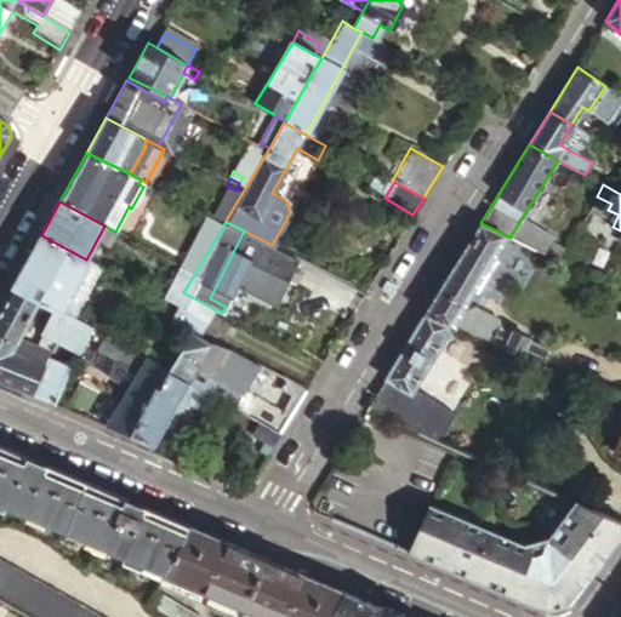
[(519,222),(510,238),(537,251),(546,235),(519,222)]
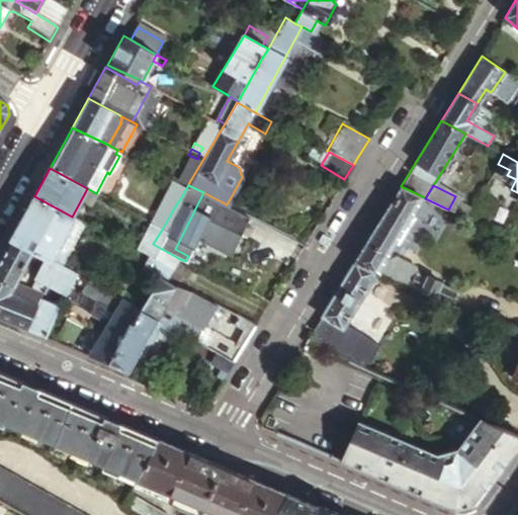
[(391,203),(355,260),(379,271),(449,304),(455,292),(442,285),(443,282),(429,275),(427,278),(418,273),(416,267),(394,257),(385,260),(424,197),(401,186),(391,203)]
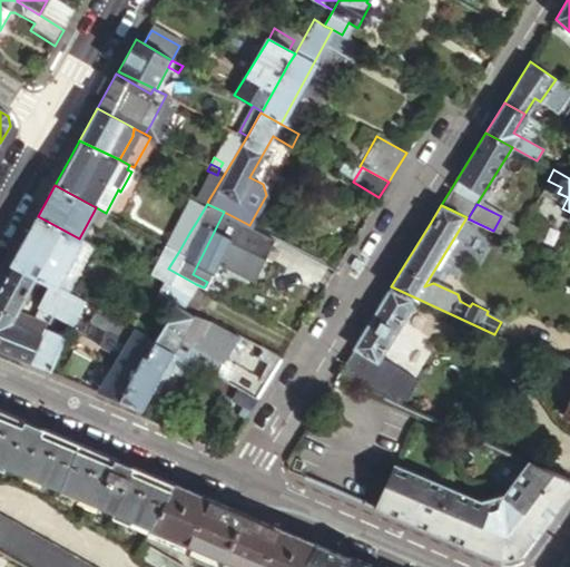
[(96,207),(94,212),(101,216),(104,212),(96,207)]
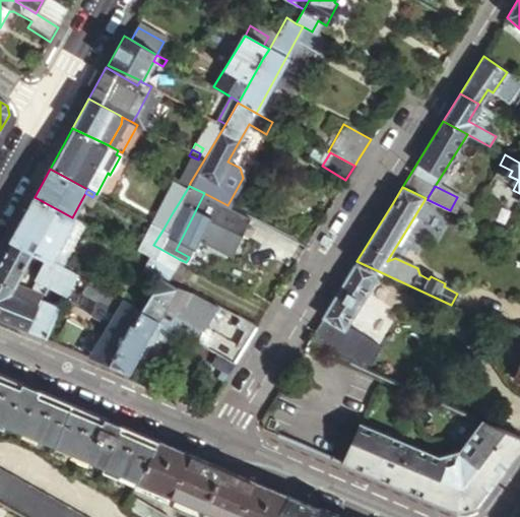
[(228,205),(204,193),(195,211),(208,217),(243,236),(252,217),(228,205)]
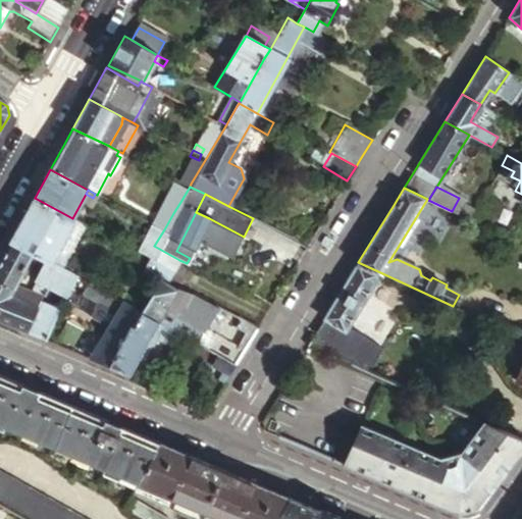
[(170,196),(155,225),(164,229),(173,213),(180,202),(170,196)]
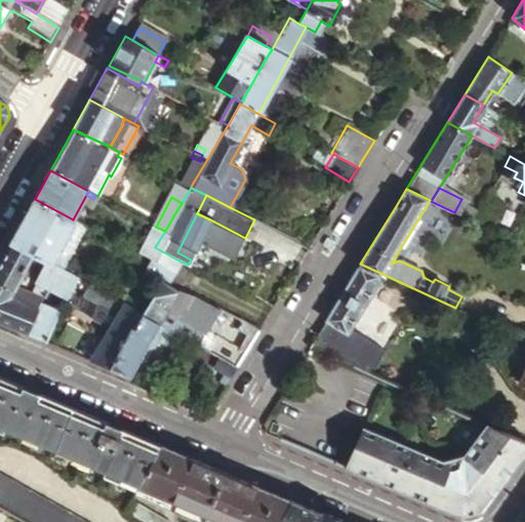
[(32,254),(39,257),(47,262),(51,264),(74,221),(73,219),(35,199),(11,243),(32,254)]
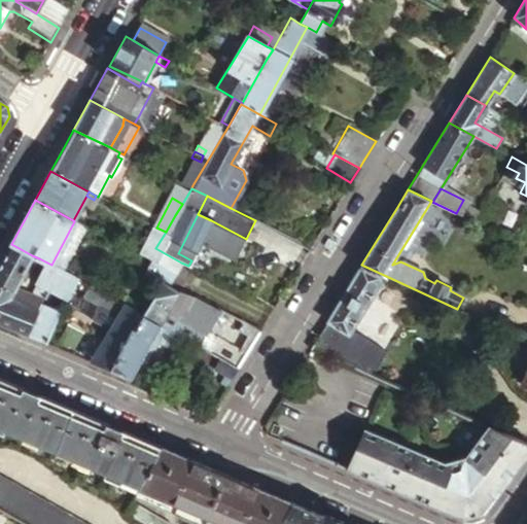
[(482,210),(475,222),(483,225),(489,213),(482,210)]
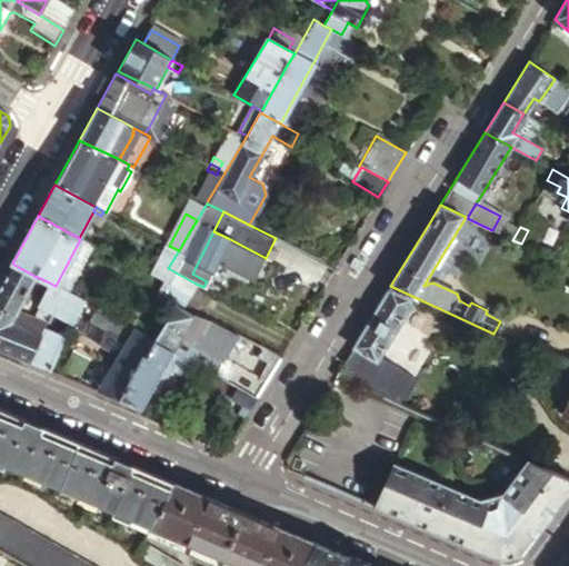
[(150,272),(161,279),(168,268),(179,250),(169,246),(166,244),(150,272)]
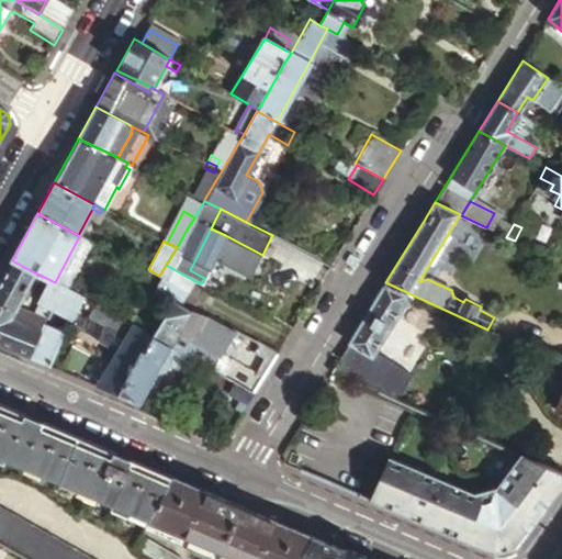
[(12,260),(0,281),(0,299),(15,308),(34,272),(12,260)]
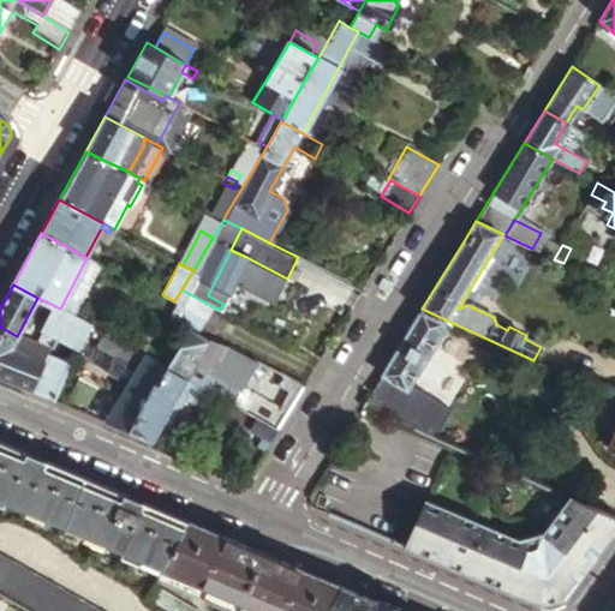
[(212,306),(181,289),(174,301),(204,318),(212,306)]
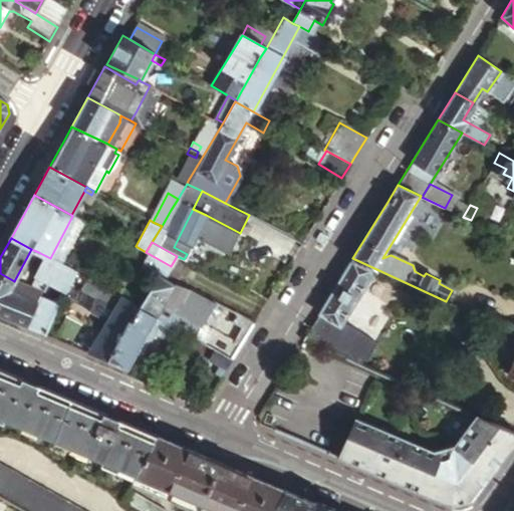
[(138,265),(155,274),(165,278),(171,266),(146,252),(138,265)]
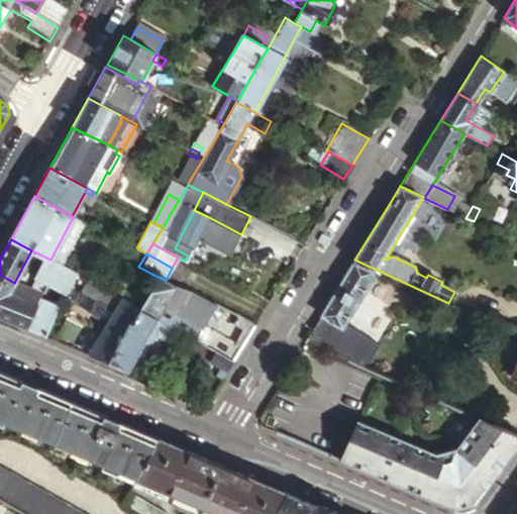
[(41,297),(61,306),(77,274),(50,260),(46,258),(31,285),(44,291),(41,297)]
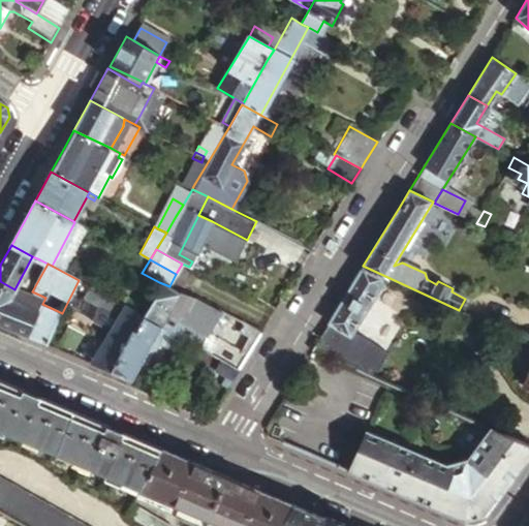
[(363,266),(313,347),(363,370),(365,364),(359,361),(362,356),(347,348),(354,337),(350,335),(387,277),(363,266)]
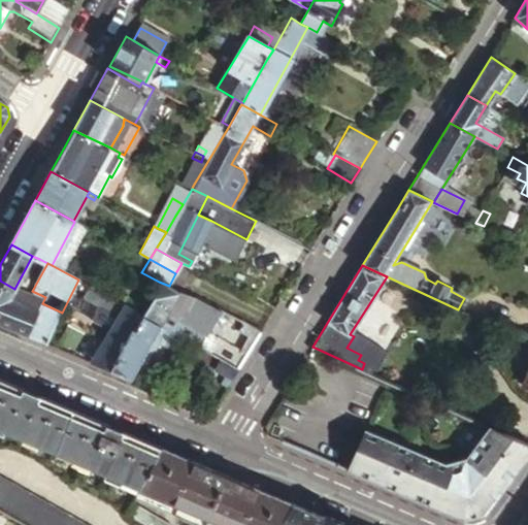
[(0,323),(47,343),(60,319),(8,299),(14,289),(0,281),(0,323)]
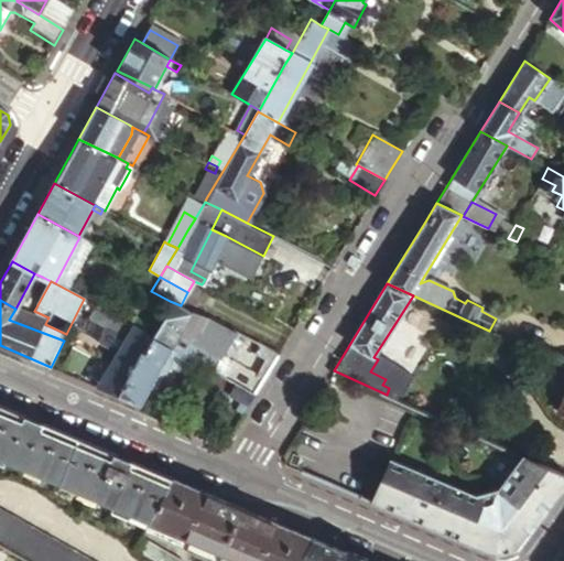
[(170,301),(152,336),(184,355),(201,364),(207,368),(216,352),(229,326),(207,314),(193,310),(192,312),(188,310),(181,305),(170,301)]
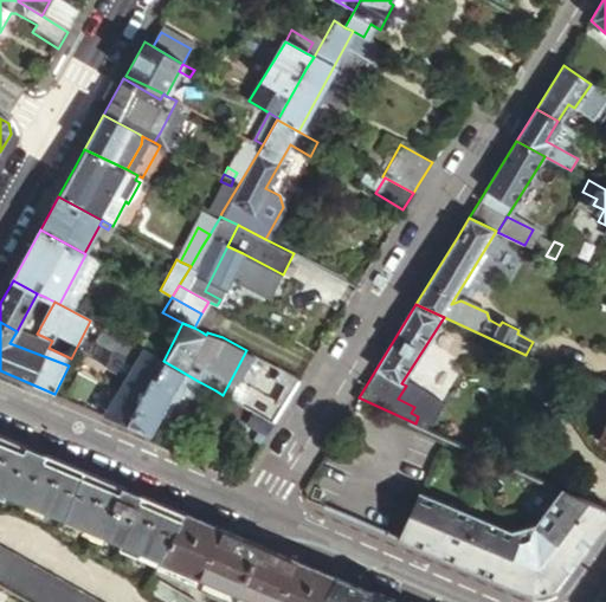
[(142,349),(117,393),(126,396),(115,419),(127,425),(163,361),(154,355),(142,349)]
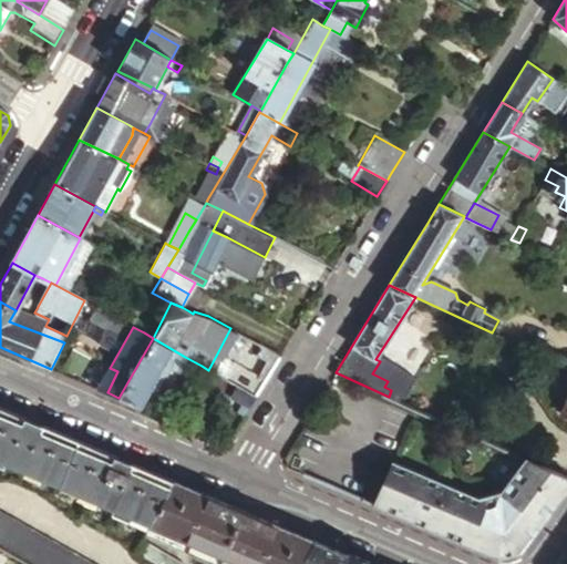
[(178,369),(185,357),(153,338),(119,398),(125,400),(141,407),(158,375),(164,376),(165,376),(168,373),(173,366),(178,369)]
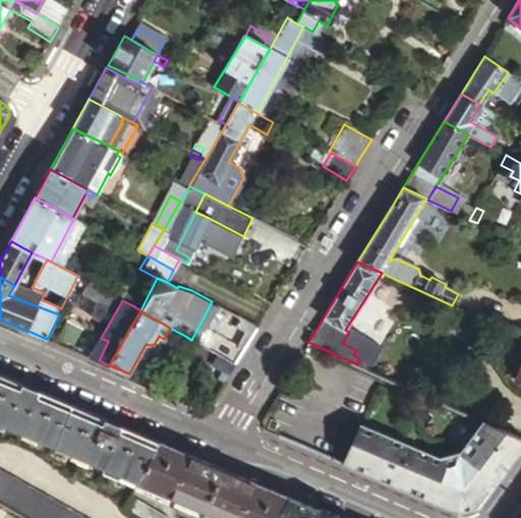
[(256,327),(238,317),(233,326),(251,336),(256,327)]
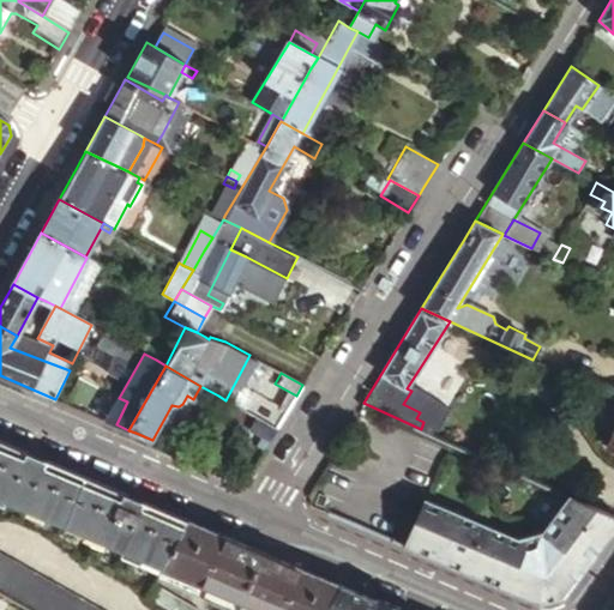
[(67,404),(116,424),(127,402),(119,398),(79,380),(67,404)]
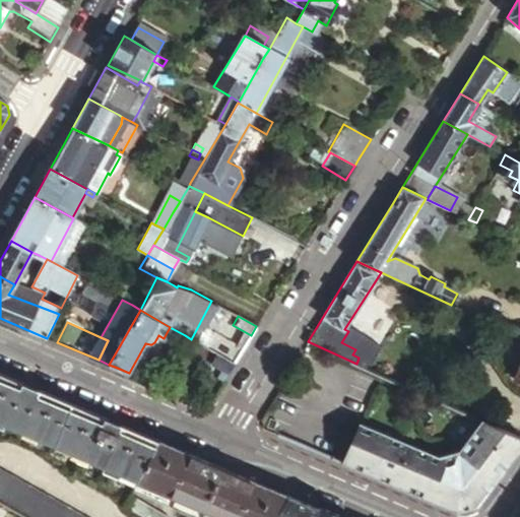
[(199,324),(191,339),(203,346),(212,332),(199,324)]
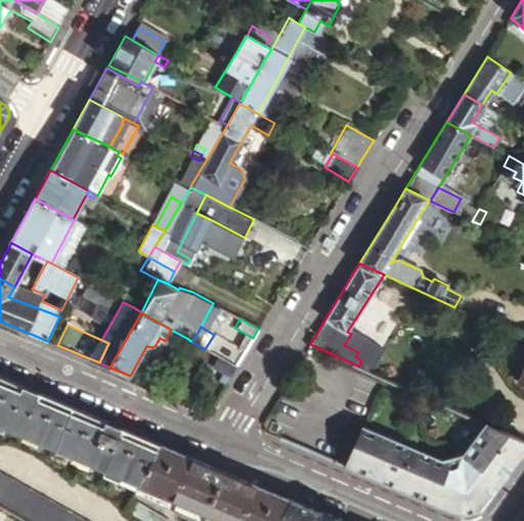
[(205,349),(218,356),(235,366),(245,352),(214,335),(205,349)]
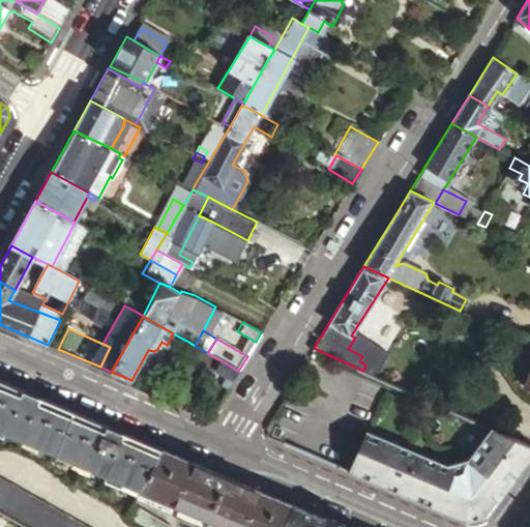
[(238,371),(221,360),(214,371),(225,378),(221,386),(200,375),(189,392),(216,407),(238,371)]
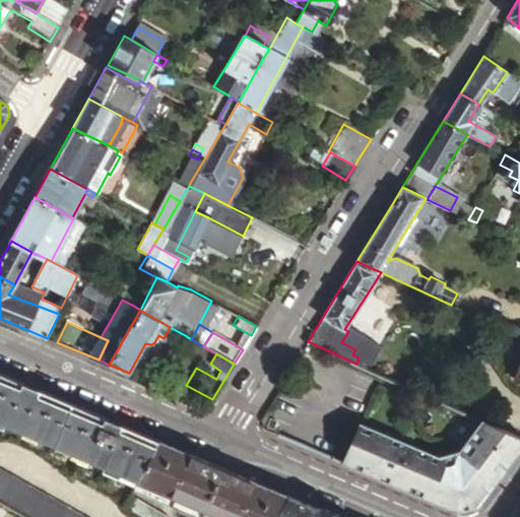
[(0,421),(139,480),(159,443),(121,427),(0,375),(0,421)]
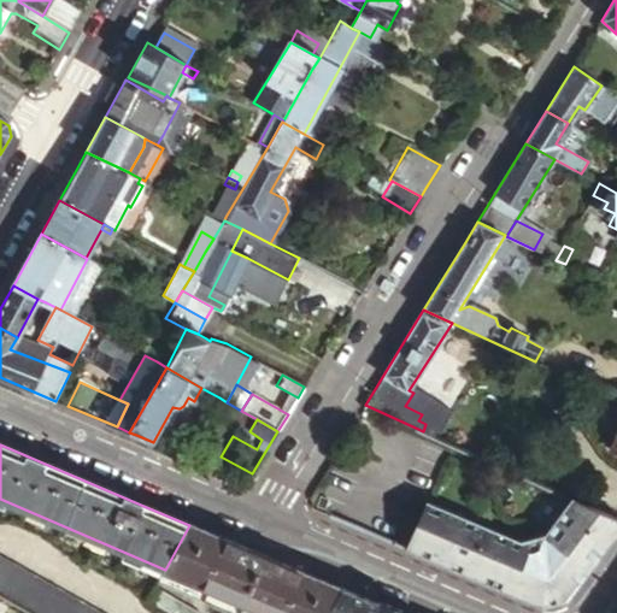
[(616,531),(616,519),(569,497),(544,534),(518,538),(427,500),(406,549),(540,606),(565,600),(616,531)]
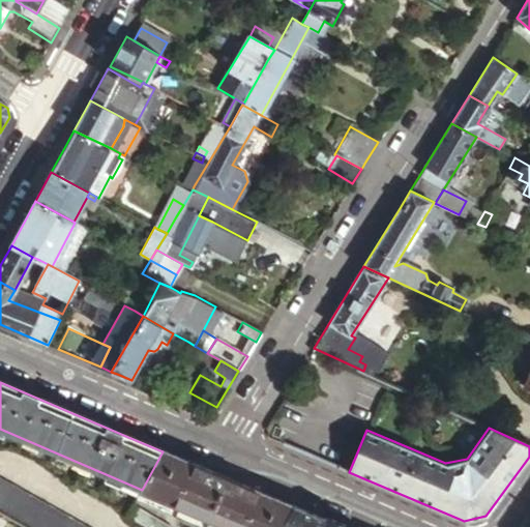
[(284,526),(295,508),(292,507),(163,451),(142,490),(229,526),(284,526)]
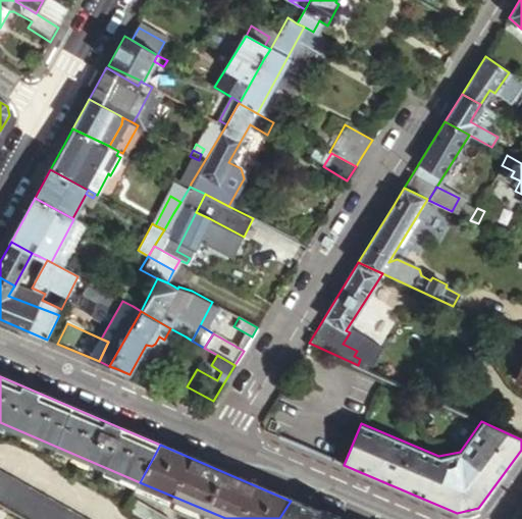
[(0,505),(24,518),(71,518),(73,515),(0,476),(0,505)]
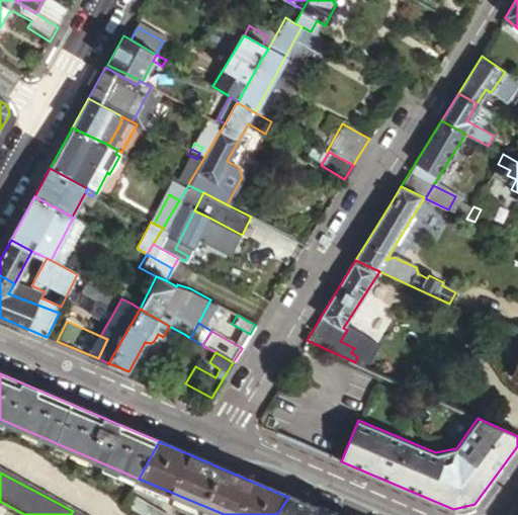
[(162,514),(130,496),(124,505),(141,514),(162,514)]
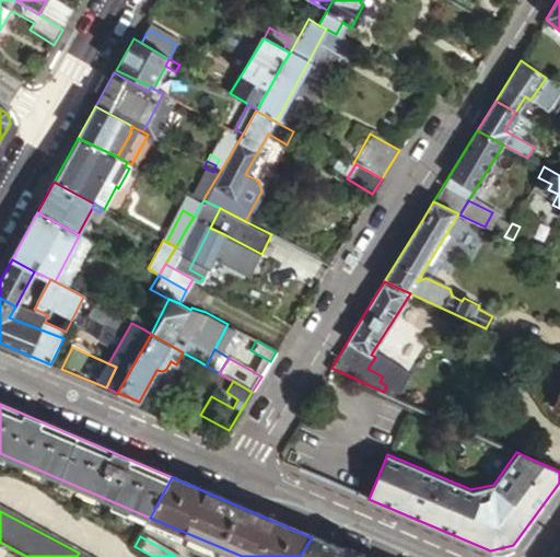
[(354,556),(312,537),(300,556),(354,556)]
